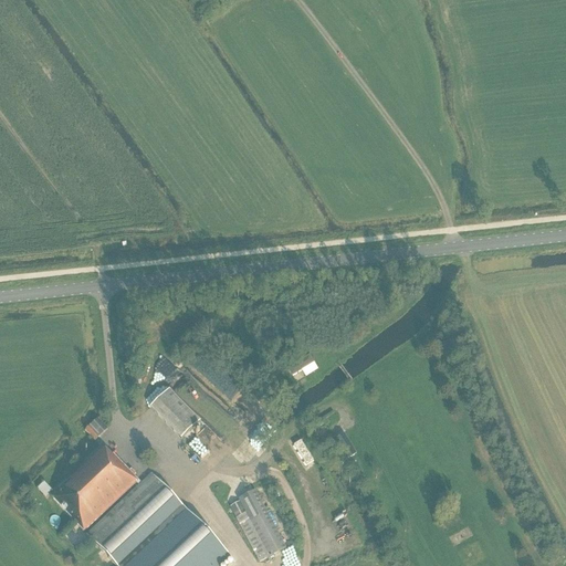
[(278,363),(285,358),(291,355),(285,347),(281,349),(272,354),(278,363)]
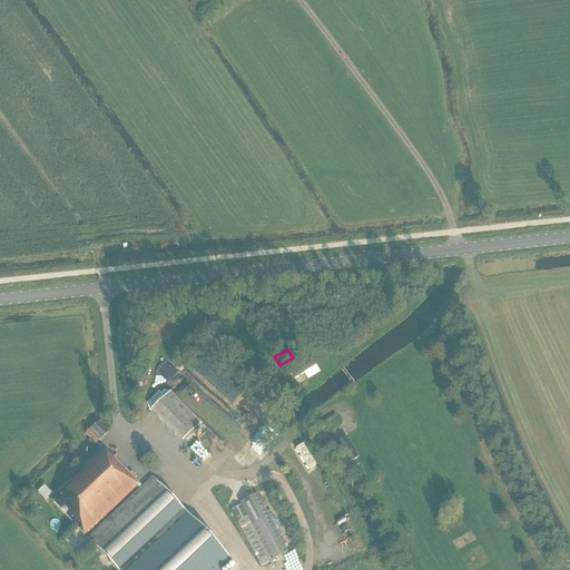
[(311,359),(290,372),(295,380),(300,376),(314,367),(316,366),(311,359)]
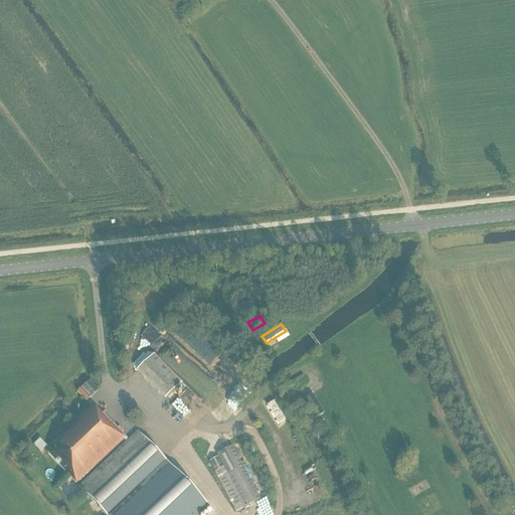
[(164,399),(182,382),(154,354),(137,371),(164,399)]
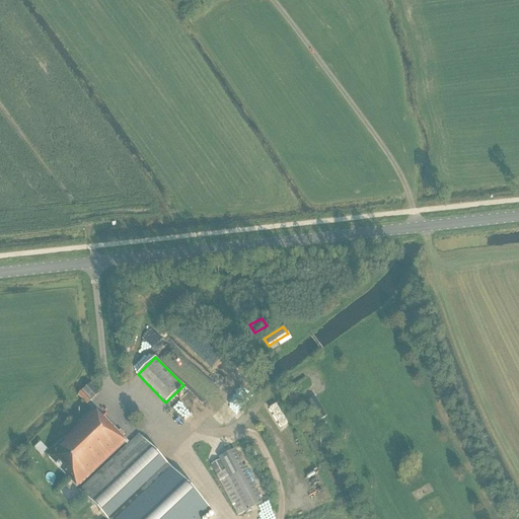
[(87,404),(98,393),(89,384),(78,395),(87,404)]
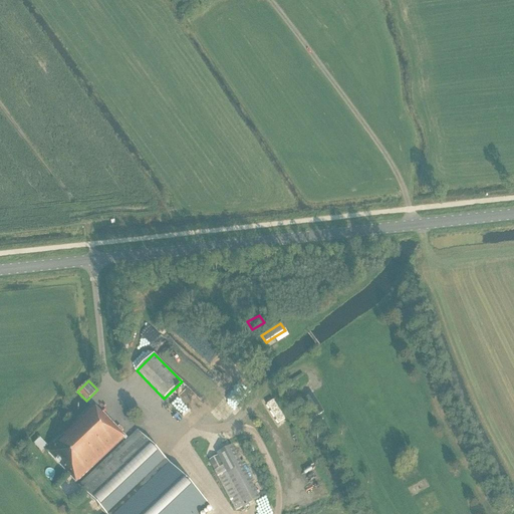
[(312,395),(306,399),(317,417),(323,413),(312,395)]
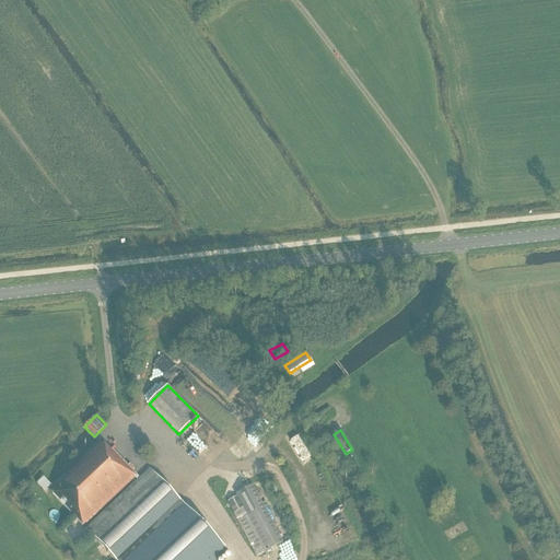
[(298,436),(291,441),(303,462),(311,456),(298,436)]
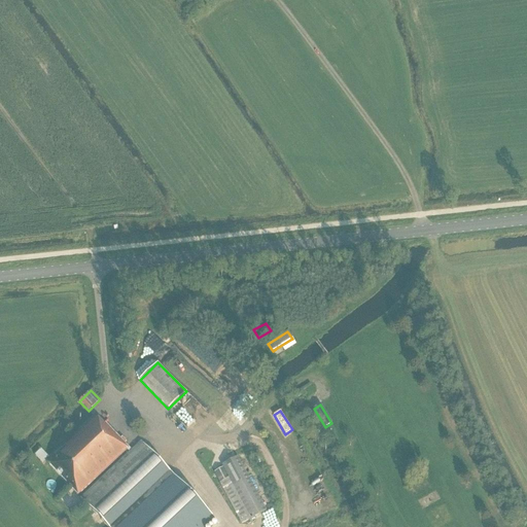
[(103,424),(96,417),(47,462),(78,495),(127,450),(128,451),(130,449),(105,423),(103,424)]
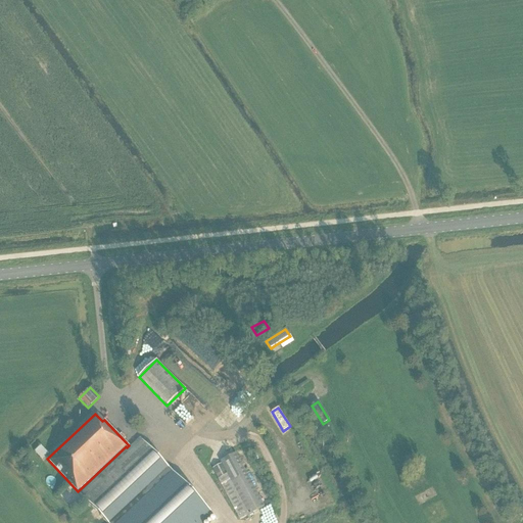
[(80,494),(106,522),(203,522),(211,516),(139,439),(80,494)]
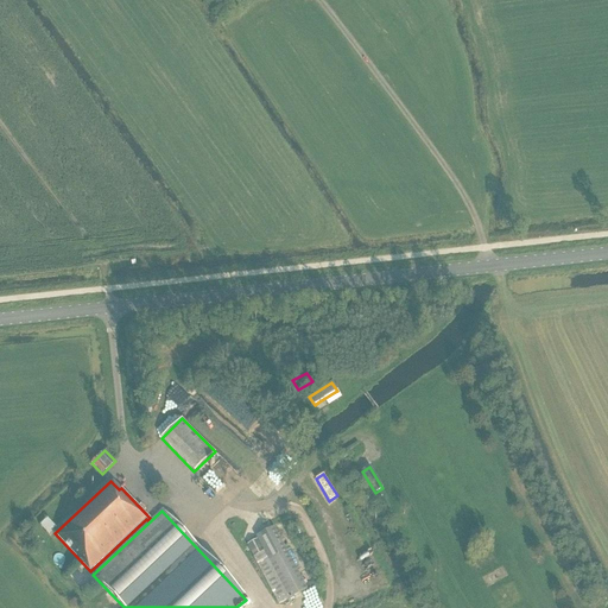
[(49,531),(56,524),(49,515),(40,523),(49,531)]
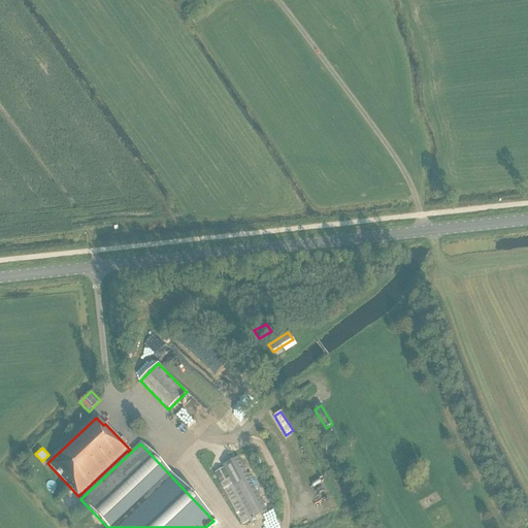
[(242,524),(266,512),(237,458),(223,466),(224,468),(215,472),(242,524)]
